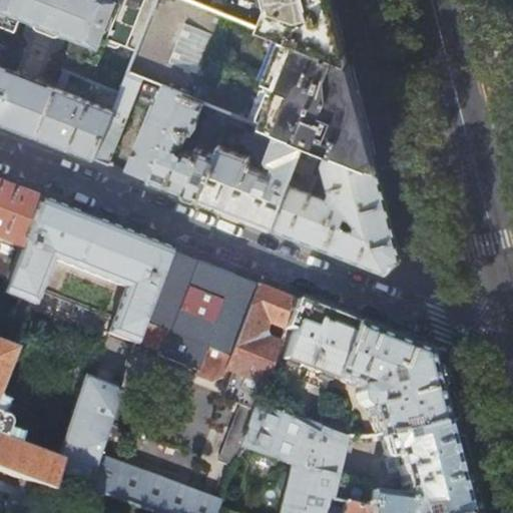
[(0,0),(0,22),(17,29),(23,15),(76,37),(71,51),(101,63),(111,38),(138,48),(157,0),(0,0)]
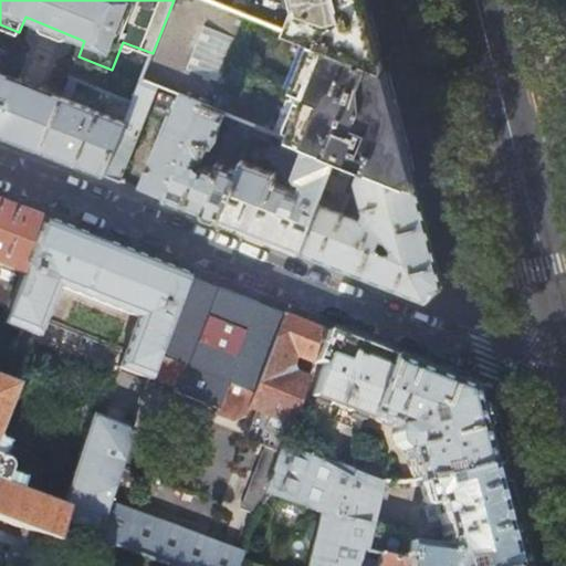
[(264,19),(217,0),(174,0),(153,53),(143,79),(158,85),(181,94),(202,103),(226,112),(238,116),(255,124),(337,156),(356,164),(364,166),(417,188),(410,161),(386,66),(264,19)]
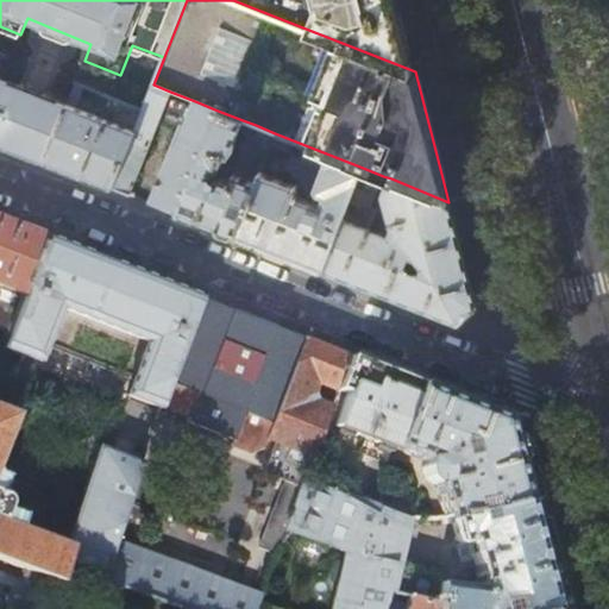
[(233,0),(284,20),(292,0),(233,0)]
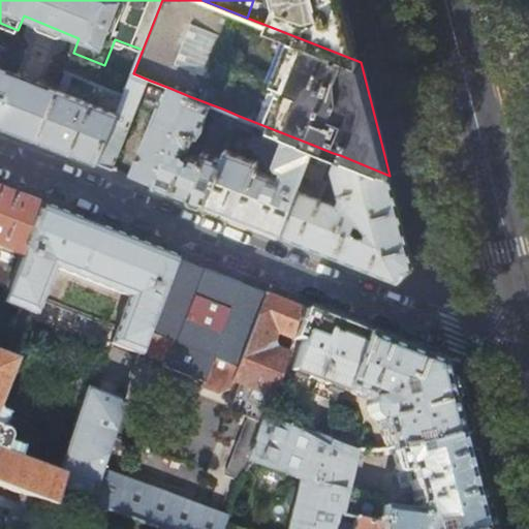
[(253,0),(247,18),(361,62),(343,0),(253,0)]
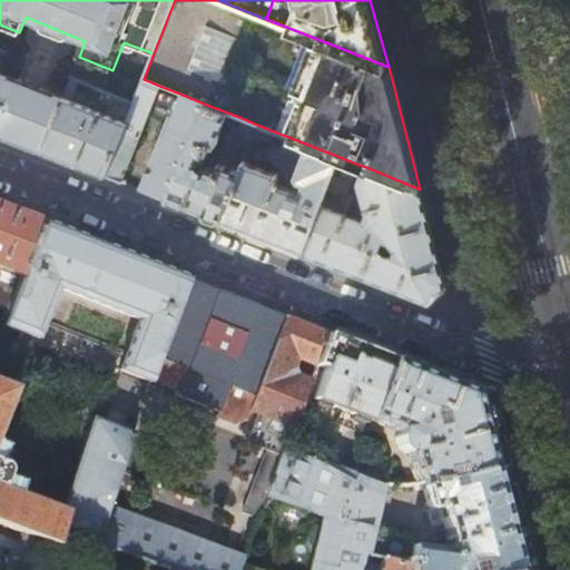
[(62,98),(0,72),(0,134),(10,138),(42,150),(62,98)]
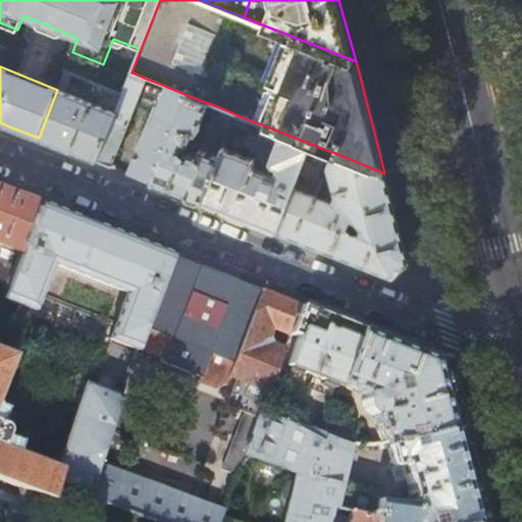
[(111,166),(146,79),(132,72),(122,95),(97,160),(111,166)]
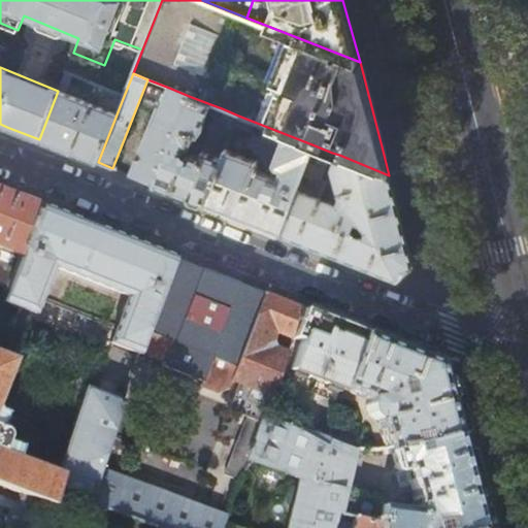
[(98,162),(124,96),(97,86),(90,103),(75,98),(77,92),(72,90),(70,95),(58,91),(39,139),(70,152),(98,162)]
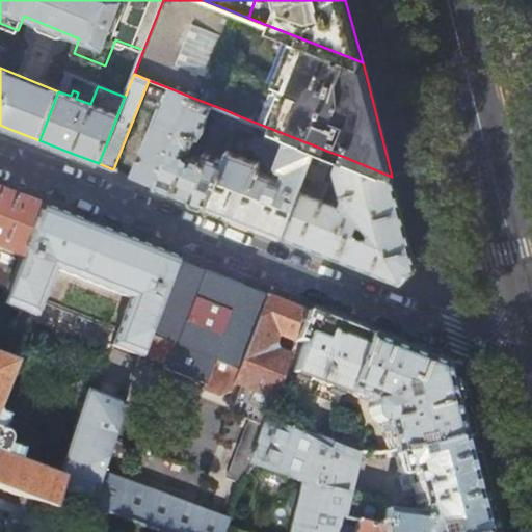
[(156,186),(190,97),(170,88),(161,110),(159,109),(133,177),(156,186)]
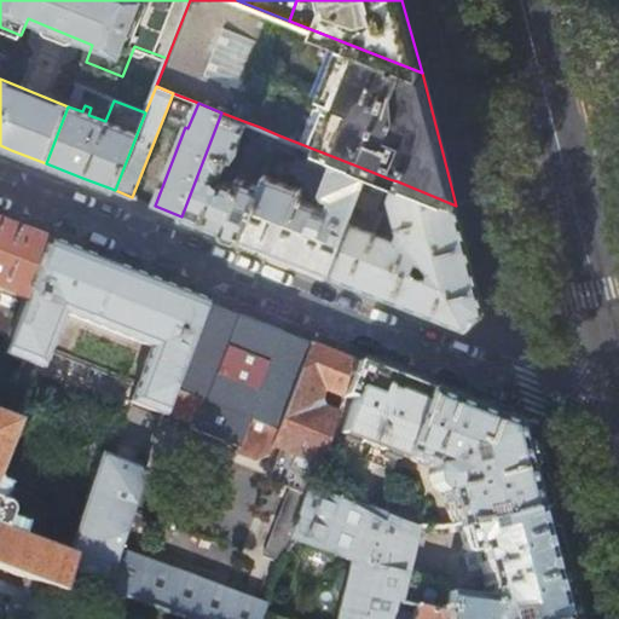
[(239,140),(247,122),(221,113),(181,217),(213,227),(241,238),(260,186),(237,177),(233,177),(231,184),(223,180),(218,181),(215,177),(218,169),(220,171),(223,169),(227,157),(232,158),(239,149),(239,140)]
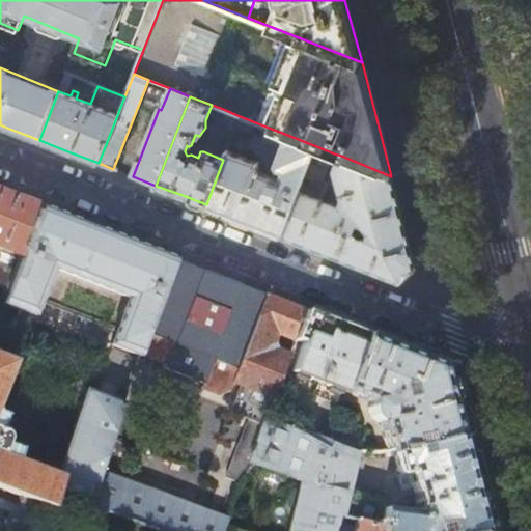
[(240,116),(223,109),(220,117),(222,123),(235,129),(236,124),(240,116)]
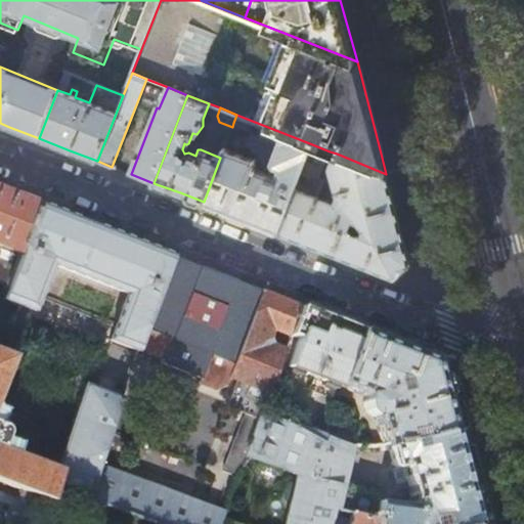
[(236,115),(233,123),(247,128),(247,127),(280,140),(273,159),(274,165),(280,167),(276,177),(255,169),(258,160),(224,148),(220,158),(204,202),(242,217),(278,231),(312,144),(236,115)]
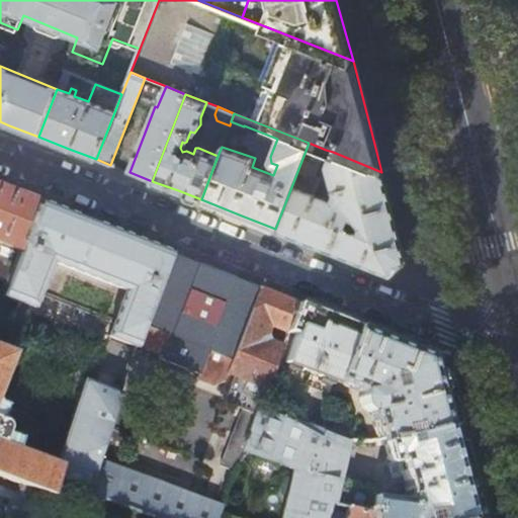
[(322,177),(317,176),(326,150),(309,143),(275,229),(333,251),(390,273),(405,260),(398,233),(396,226),(393,212),(381,172),(333,152),(328,166),(335,193),(332,200),(316,194),(322,177)]
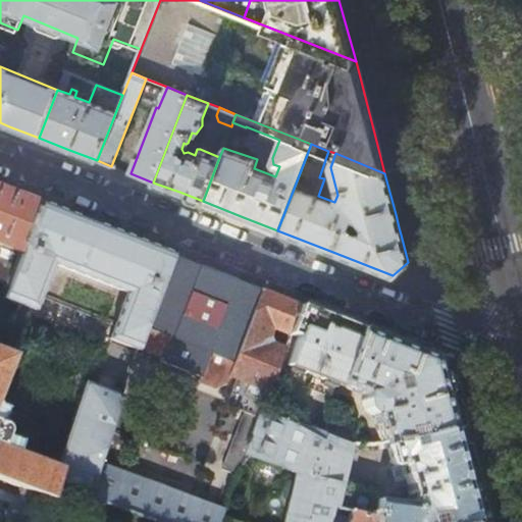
[(17,195),(0,188),(0,280),(5,283),(39,203),(31,200),(17,195)]
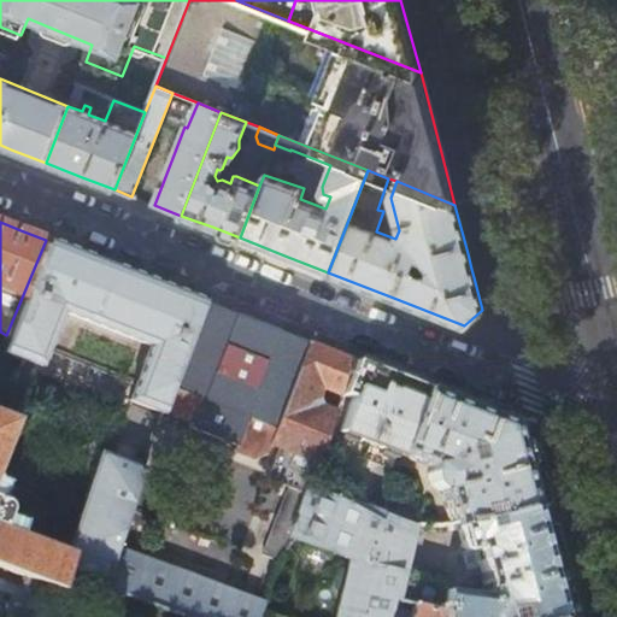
[(6,335),(0,352),(39,366),(46,353),(131,386),(127,400),(165,415),(207,303),(195,299),(103,262),(46,240),(6,335)]
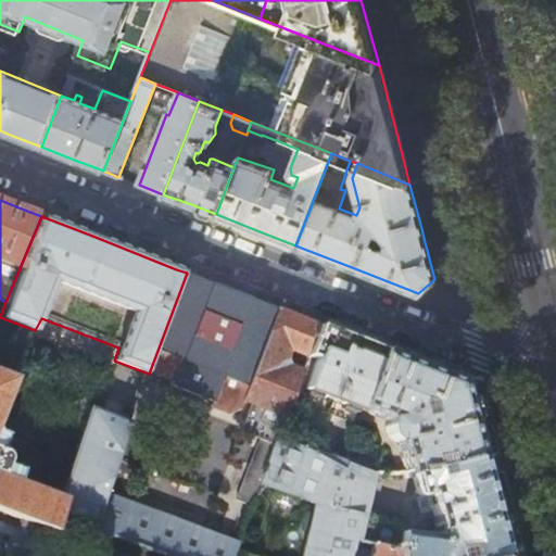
[(242,402),(278,308),(263,303),(202,279),(187,273),(149,374),(171,382),(169,387),(214,403),(212,409),(229,415),(239,408),(242,402)]
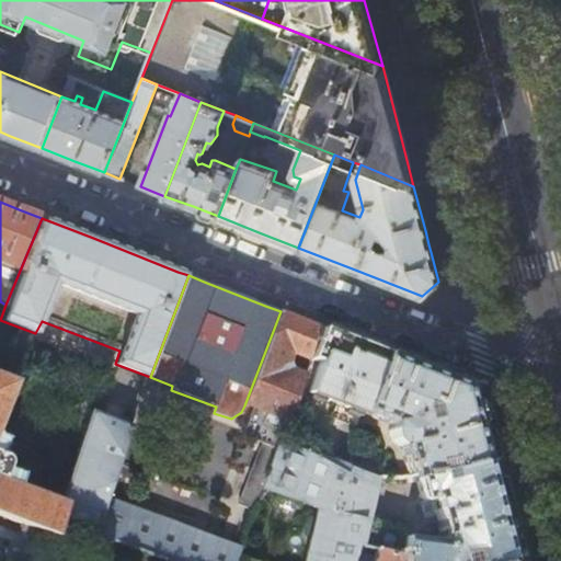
[(281,311),(244,405),(252,409),(242,437),(262,445),(240,506),(254,512),(258,502),(262,489),(281,441),(295,401),(322,328),(283,312),(281,311)]
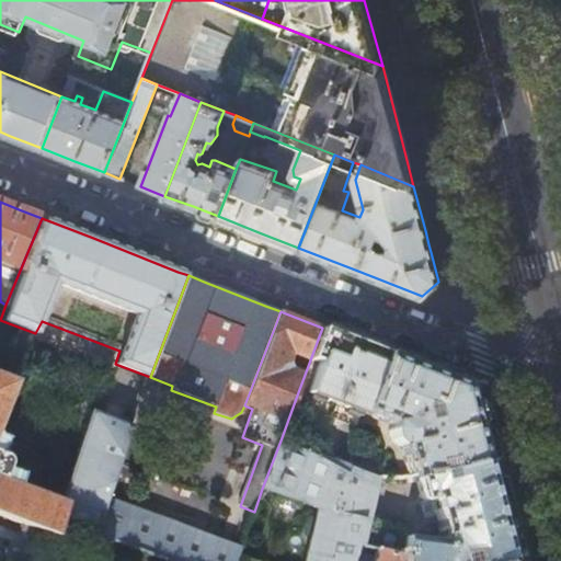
[(368,346),(322,328),(295,401),(361,425),(364,414),(387,353),(379,350),(368,346)]
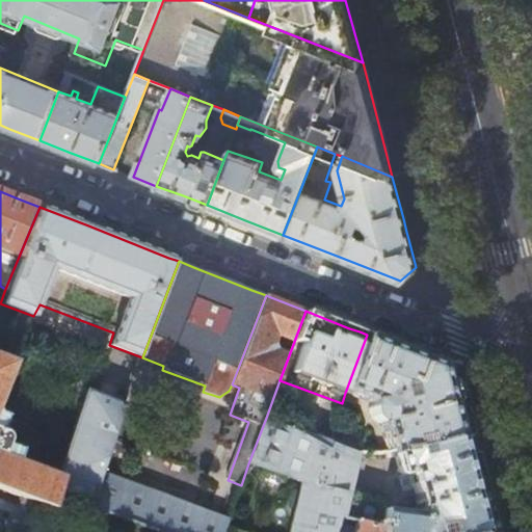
[(441,364),(367,335),(345,393),(372,403),(369,409),(372,418),(378,423),(381,423),(389,451),(391,451),(416,449),(460,439),(448,392),(441,364)]
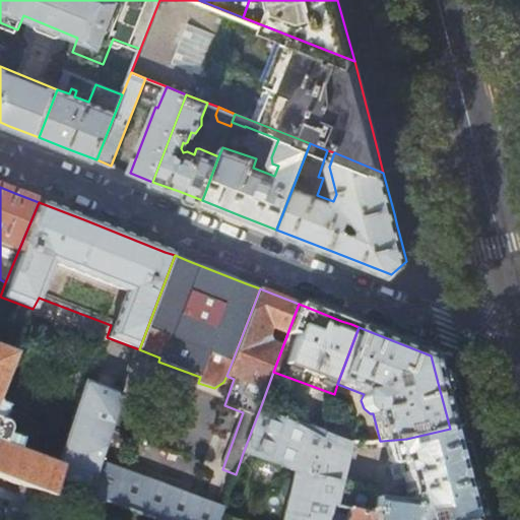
[(0,387),(13,354),(0,348),(0,477),(18,484),(35,491),(83,510),(87,497),(99,465),(123,394),(84,381),(57,463),(0,443),(0,440),(3,433),(4,429),(4,427),(1,424),(0,423),(0,387)]
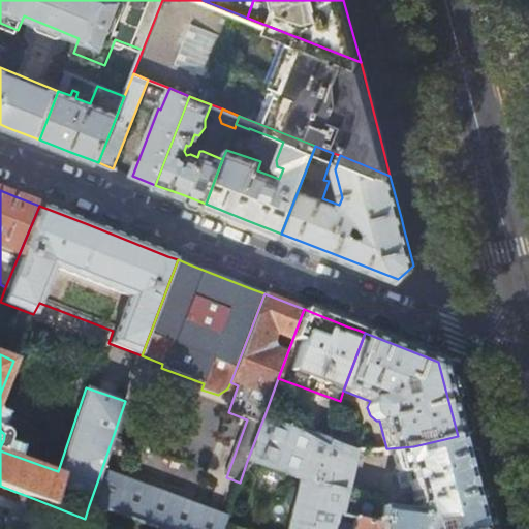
[(340,517),(378,524),(377,528),(480,528),(470,483),(460,443),(458,436),(413,446),(389,448),(400,487),(404,487),(405,490),(410,489),(413,500),(413,509),(381,506),(382,499),(346,488),(355,449),(265,415),(247,461),(300,481),(288,528),(275,528),(287,494),(250,480),(251,475),(243,473),(240,483),(226,520),(222,528),(336,528),(339,516),(340,517)]
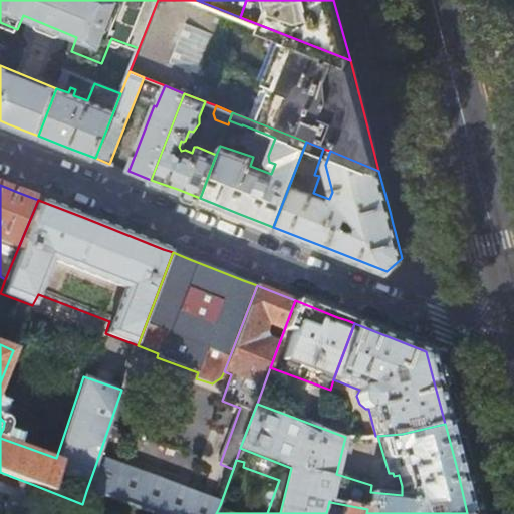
[(97,460),(86,491),(149,513),(216,513),(220,505),(97,460)]
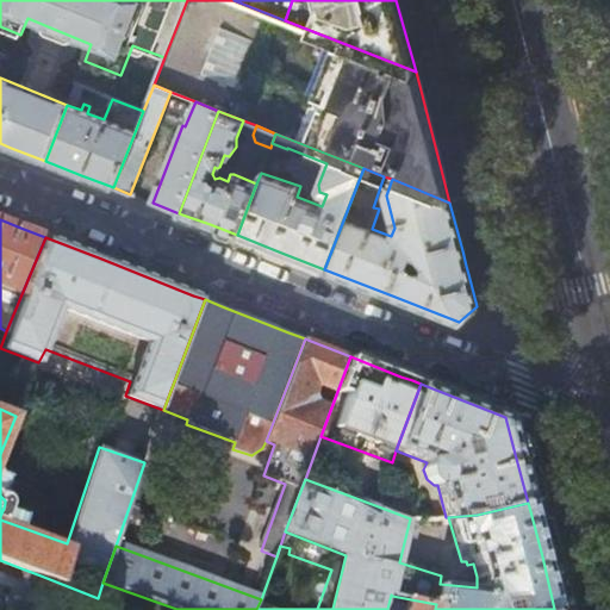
[(0,608),(6,609),(29,609),(41,576),(22,568),(18,578),(0,571),(0,608)]
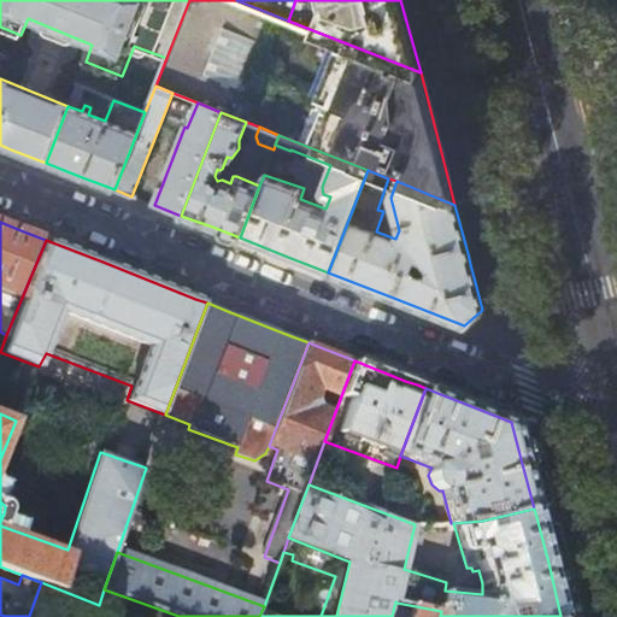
[(178,616),(104,589),(99,605),(94,616),(178,616)]
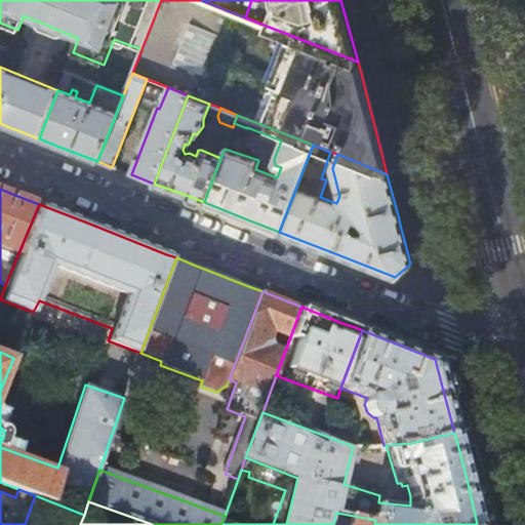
[(374,524),(375,520),(337,513),(336,512),(333,524),(374,524)]
